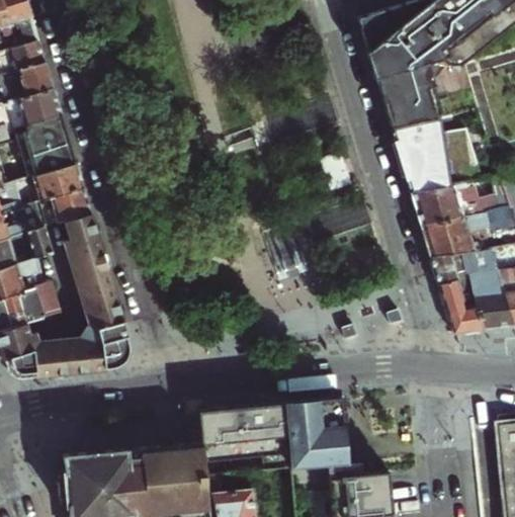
[(3,0),(0,0),(0,26),(1,26),(3,30),(12,28),(3,0)]
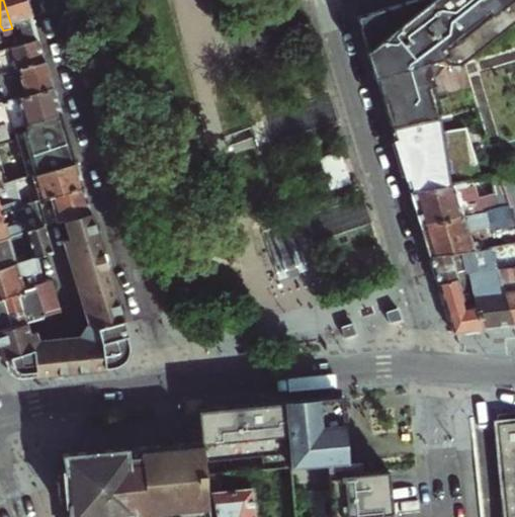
[(3,0),(12,28),(15,40),(17,46),(40,38),(35,22),(28,0),(3,0)]
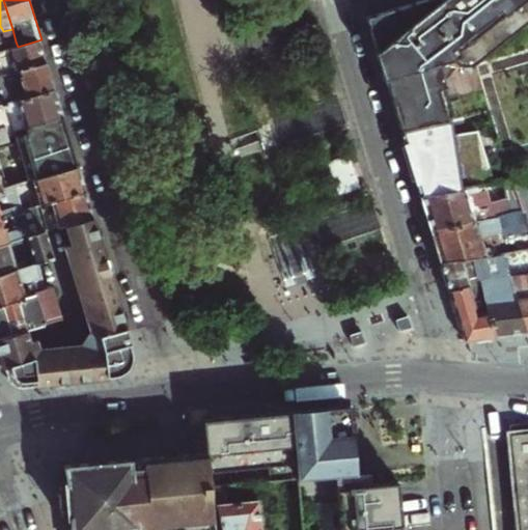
[(527,0),(421,0),(419,1),(367,17),(401,127),(417,178),(422,197),(463,190),(452,122),(446,93),(464,89),(453,58),(457,56),(465,63),(471,65),(478,64),(519,28),(527,26),(527,0)]
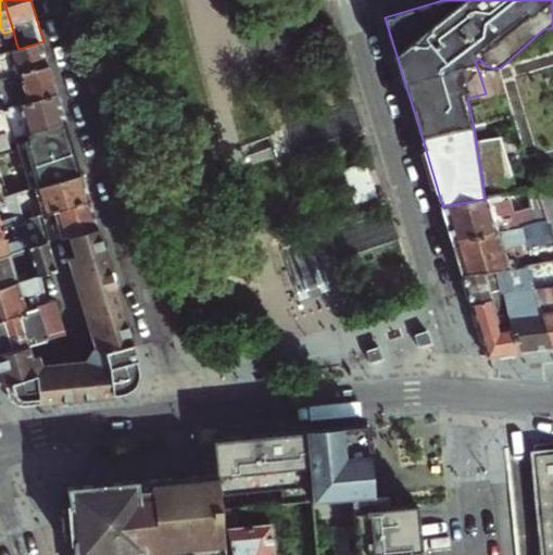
[(1,39),(0,39),(0,54),(9,52),(19,49),(16,43),(11,45),(11,42),(1,39)]
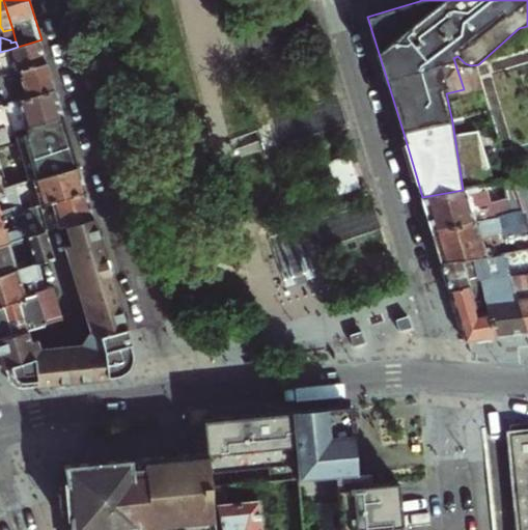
[(18,47),(8,50),(12,61),(5,63),(7,68),(0,71),(2,77),(48,63),(45,51),(42,39),(18,47)]
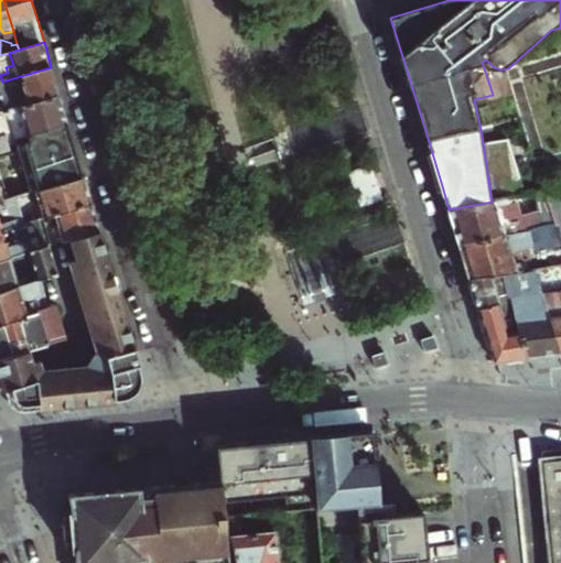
[(0,158),(19,152),(7,112),(1,115),(0,111),(0,100),(29,93),(32,105),(61,97),(56,84),(51,67),(2,82),(0,82),(0,158)]
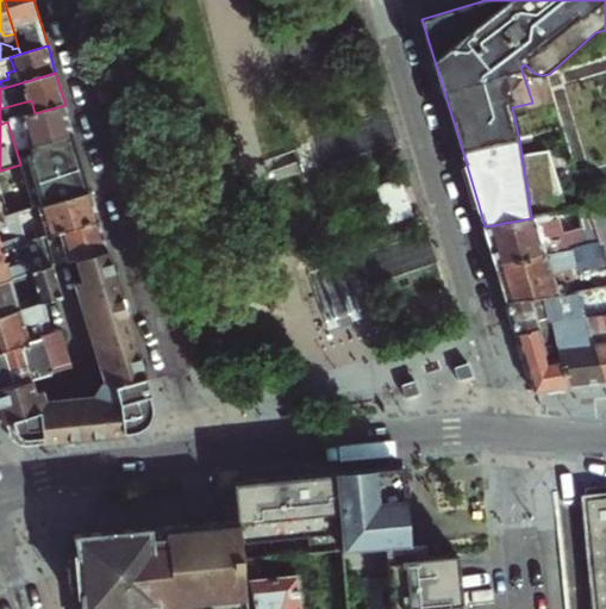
[(69,119),(66,105),(35,113),(7,122),(20,165),(37,160),(77,148),(76,142),(69,119)]
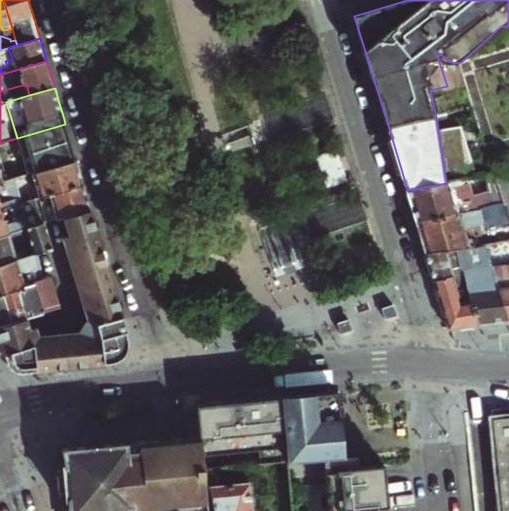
[(71,144),(65,124),(31,134),(17,138),(29,176),(76,162),(71,144)]
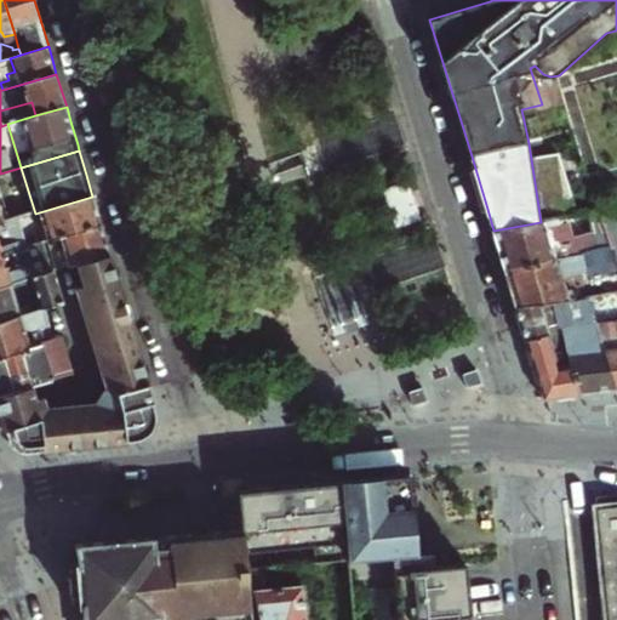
[(426,217),(412,180),(384,191),(396,228),(426,217)]
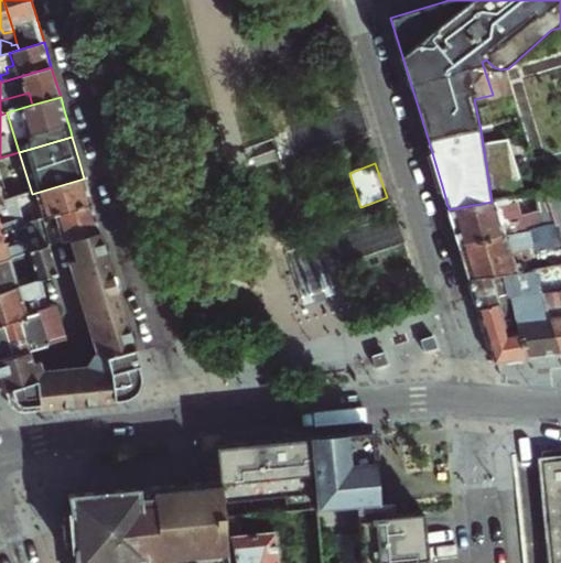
[(88,192),(84,179),(32,194),(18,198),(21,209),(39,204),(44,219),(92,204),(88,192)]
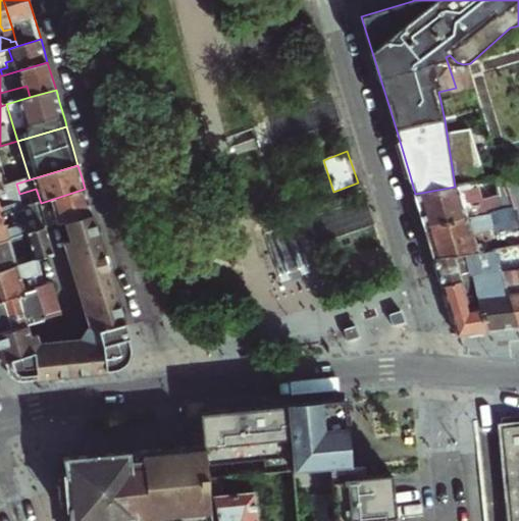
[(518,175),(508,177),(516,209),(518,214),(518,175)]
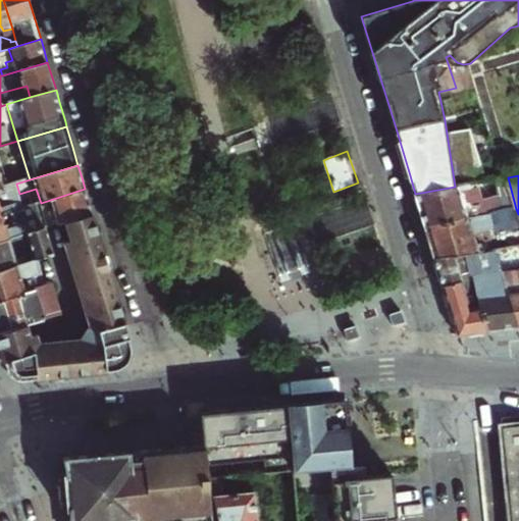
[(455,187),(415,194),(419,206),(425,225),(516,209),(508,177),(496,179),(500,195),(482,200),(478,183),(455,187)]
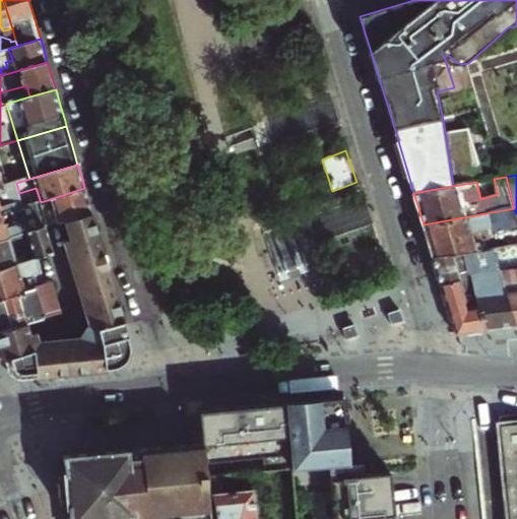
[(23,206),(19,193),(16,183),(3,187),(0,187),(0,213),(20,207),(23,206)]
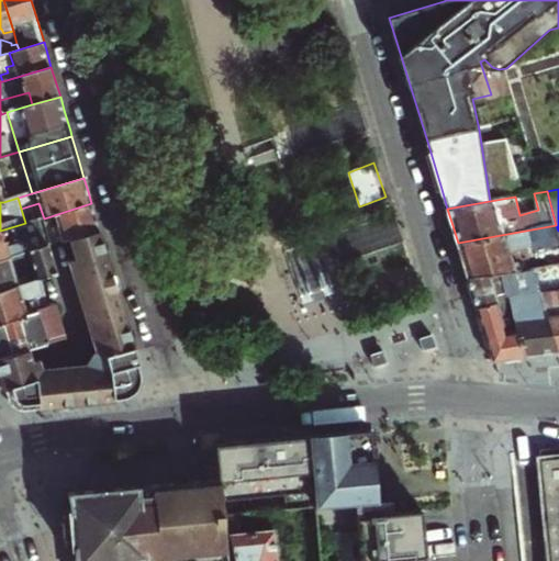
[(91,203),(44,219),(38,220),(43,233),(45,232),(49,245),(71,238),(100,231),(96,216),(91,203)]
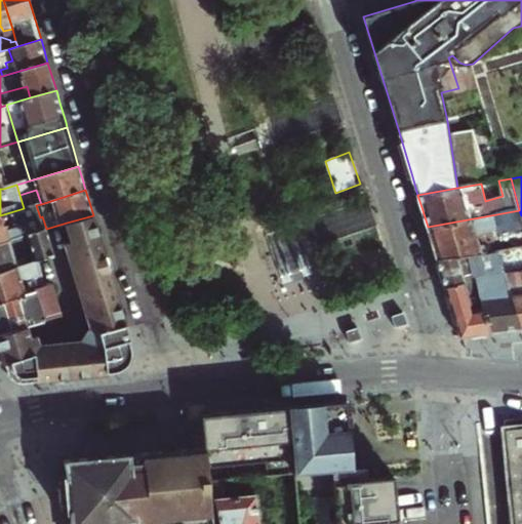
[(24,223),(21,209),(0,215),(0,242),(10,240),(27,235),(29,234),(27,229),(8,234),(7,228),(24,223)]
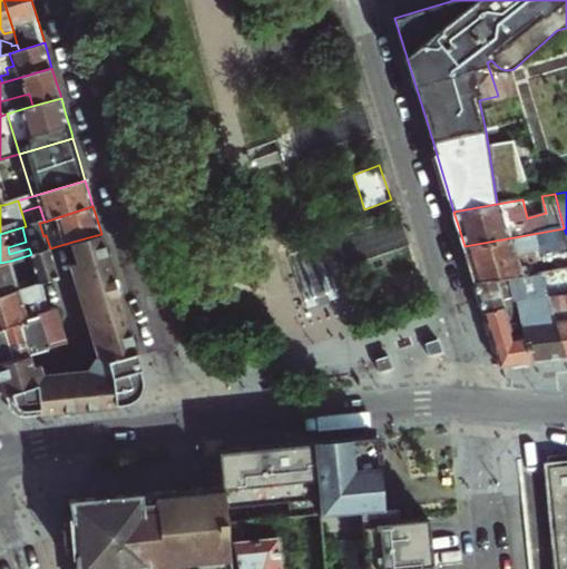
[(566,234),(564,228),(465,246),(470,265),(475,280),(508,275),(541,268),(566,264),(566,234)]
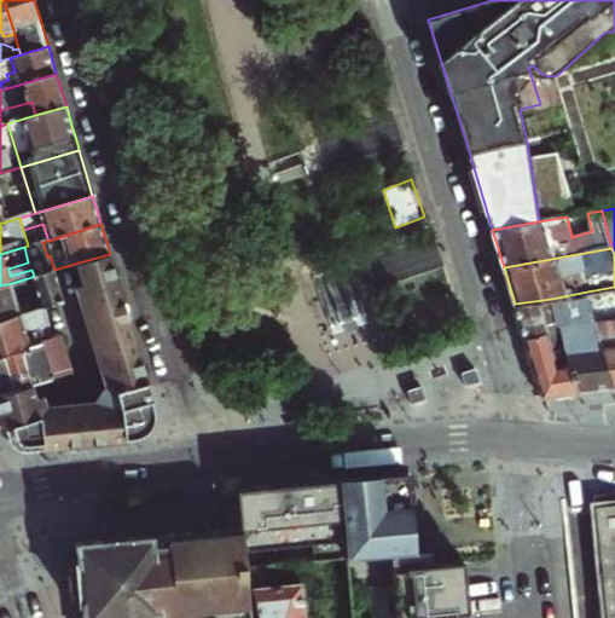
[(110,254),(79,263),(85,284),(79,286),(111,399),(50,405),(47,394),(40,397),(36,383),(0,393),(0,414),(10,446),(15,450),(45,446),(46,451),(100,445),(126,443),(126,440),(138,438),(143,435),(149,429),(151,422),(154,417),(154,408),(155,408),(110,254)]
